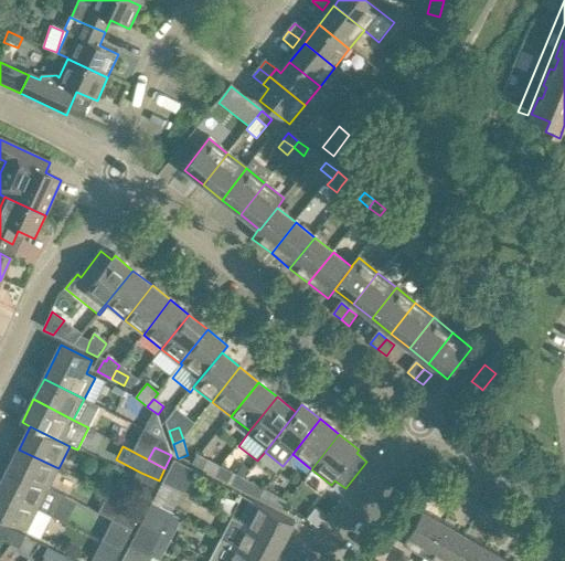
[(48,489),(59,468),(19,450),(9,469),(48,489)]
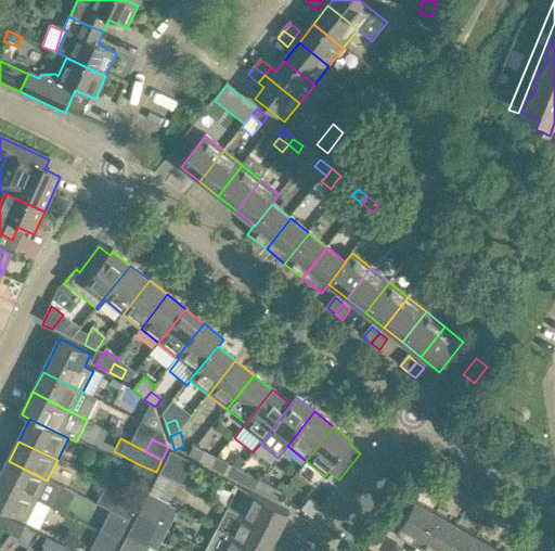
[(159,475),(180,486),(186,472),(192,465),(170,453),(166,463),(159,475)]
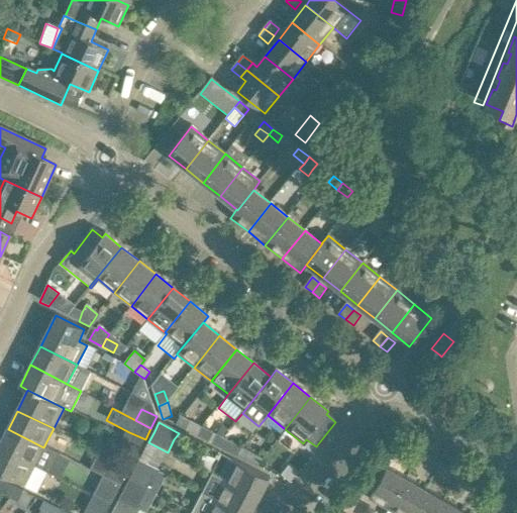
[(190,422),(186,430),(196,436),(201,427),(190,422)]
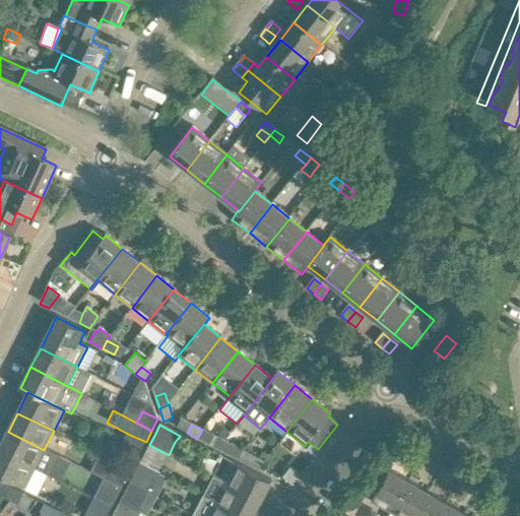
[(202,430),(197,439),(209,445),(213,436),(202,430)]
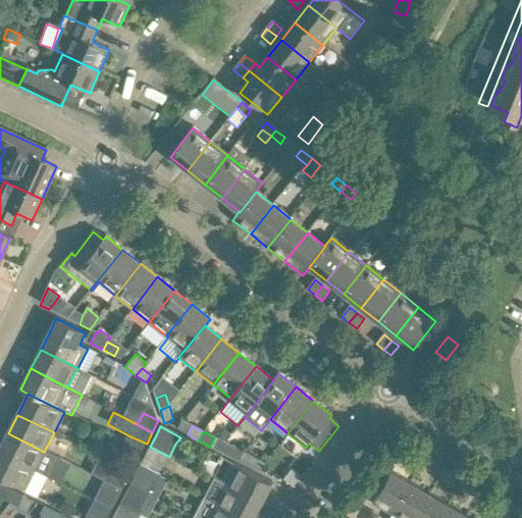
[(8,433),(0,448),(0,453),(48,478),(48,477),(47,477),(56,458),(44,452),(8,433)]
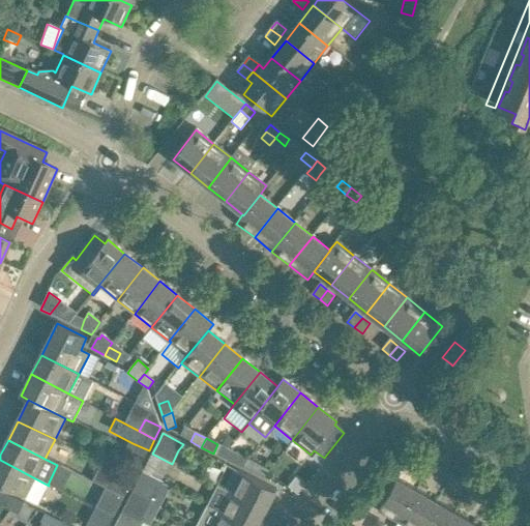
[(162,483),(172,464),(152,454),(143,473),(162,483)]
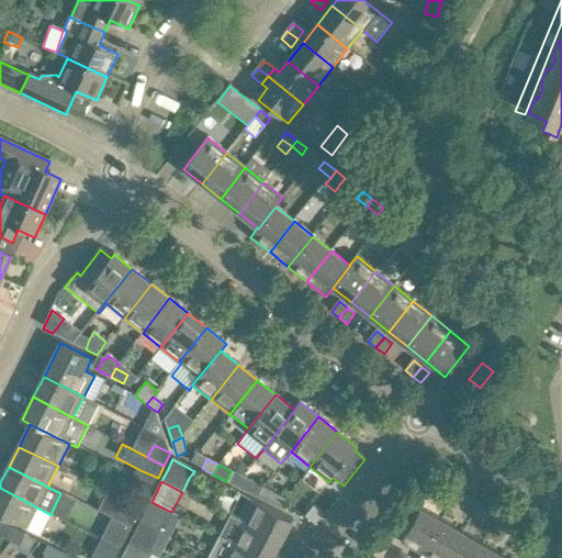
[(250,481),(246,491),(258,498),(262,488),(250,481)]
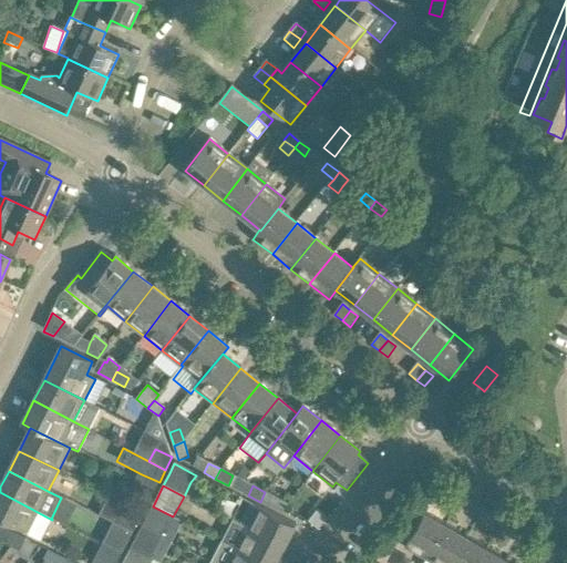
[(0,492),(0,520),(27,534),(41,542),(52,520),(0,492)]
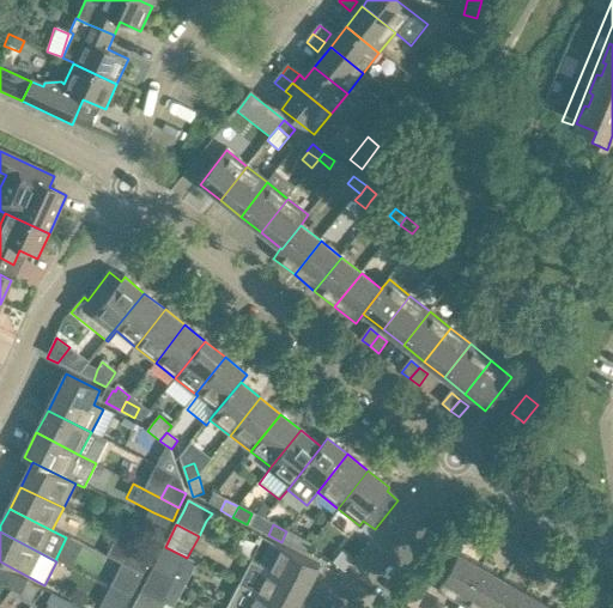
[(286,532),(281,542),(305,554),(313,546),(286,532)]
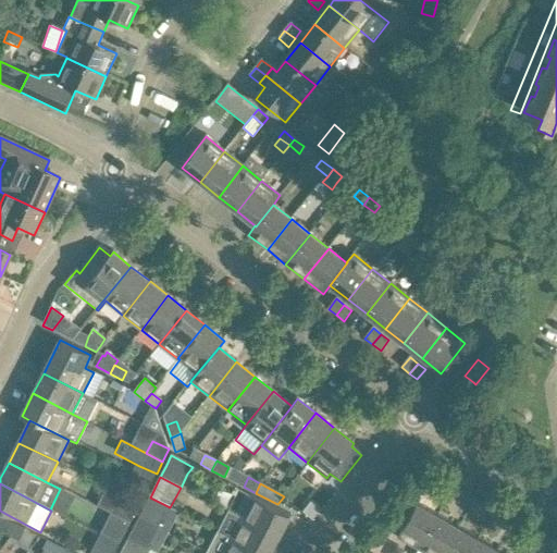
[(140,503),(146,491),(138,486),(132,499),(140,503)]
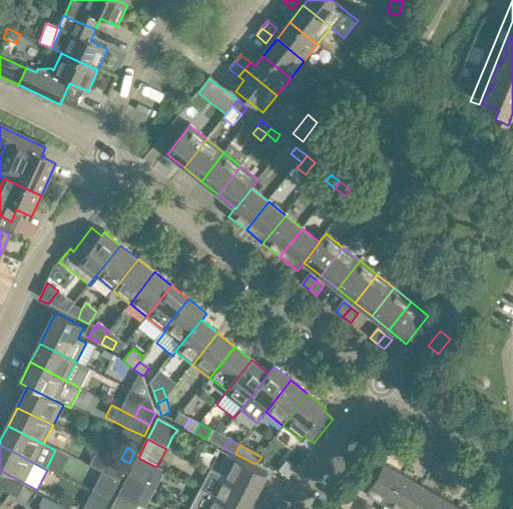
[(260,461),(269,469),(278,458),(269,450),(260,461)]
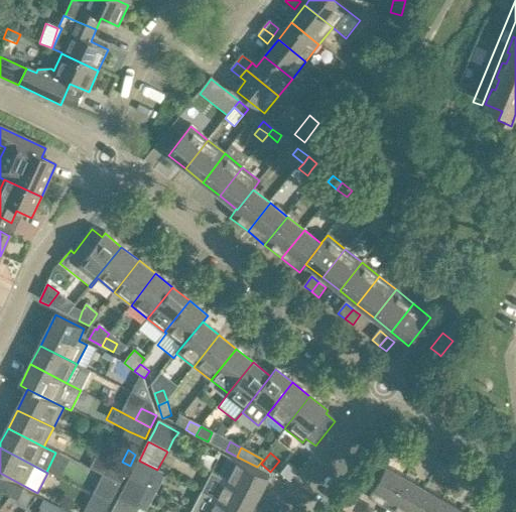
[(110,469),(106,477),(121,485),(130,466),(122,462),(116,458),(110,469)]
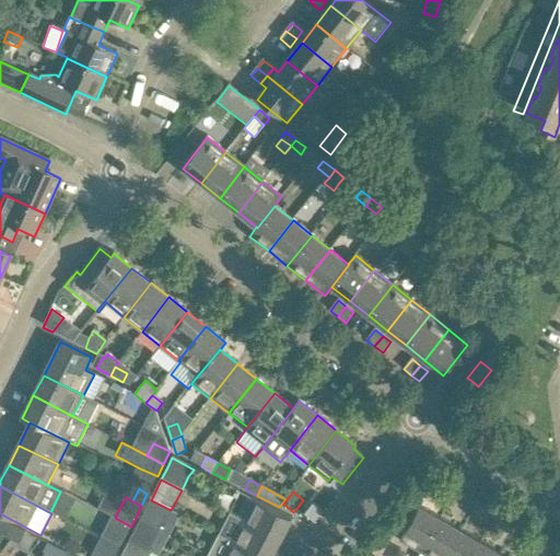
[(281,541),(292,519),(253,499),(242,521),(281,541)]
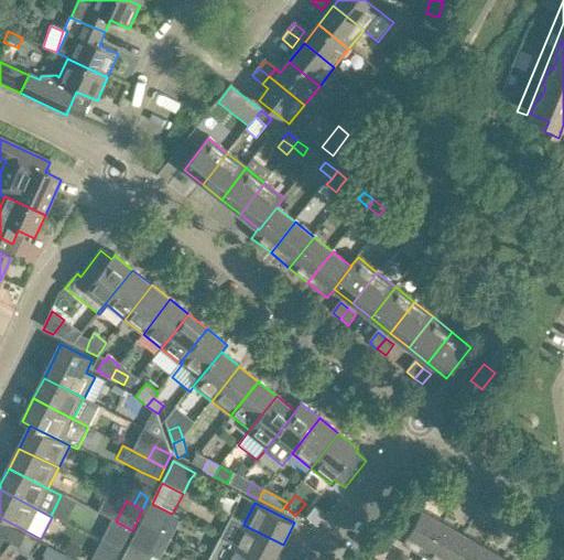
[(161,536),(172,514),(152,504),(141,525),(161,536)]
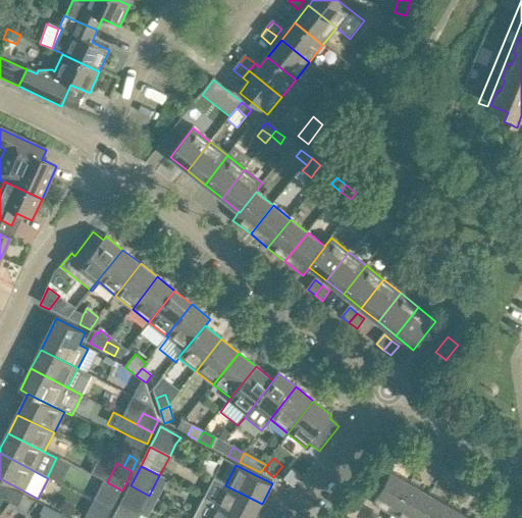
[(392,515),(410,483),(390,472),(372,504),(392,515)]
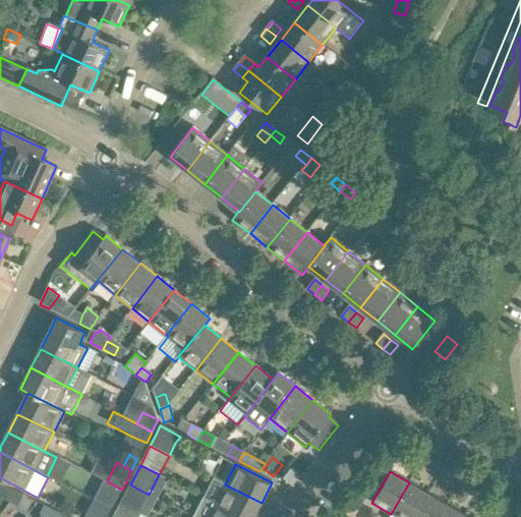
[(105,480),(95,501),(103,506),(112,510),(122,490),(107,481),(105,480)]
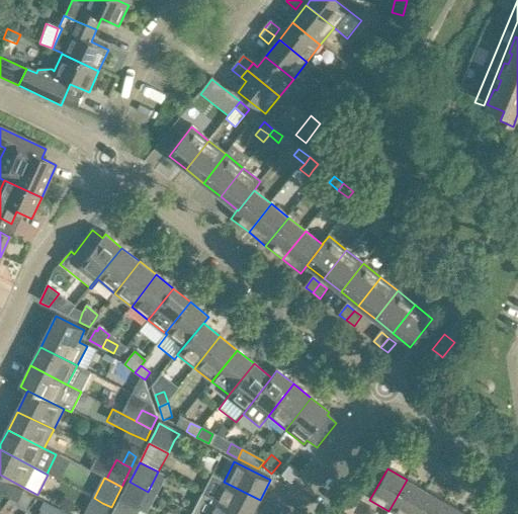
[(412,513),(426,491),(407,480),(389,511),(393,513),(412,513)]
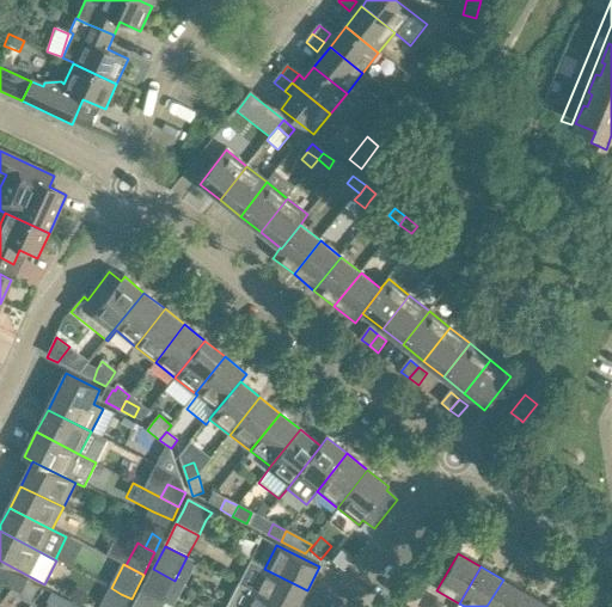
[(13,575),(0,568),(0,584),(6,588),(13,575)]
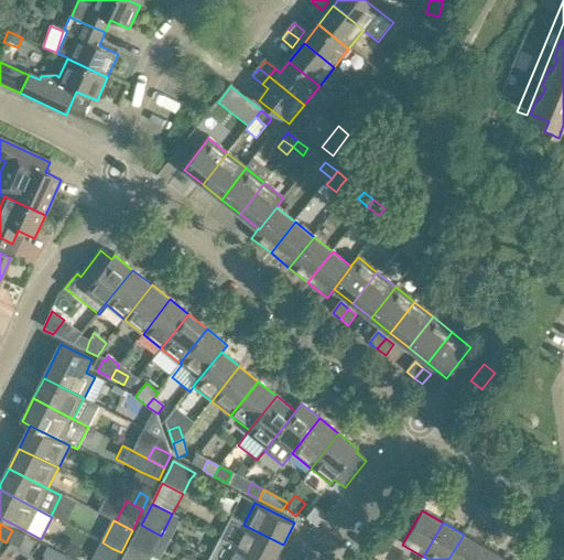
[(141,525),(130,546),(150,557),(161,536),(141,525)]
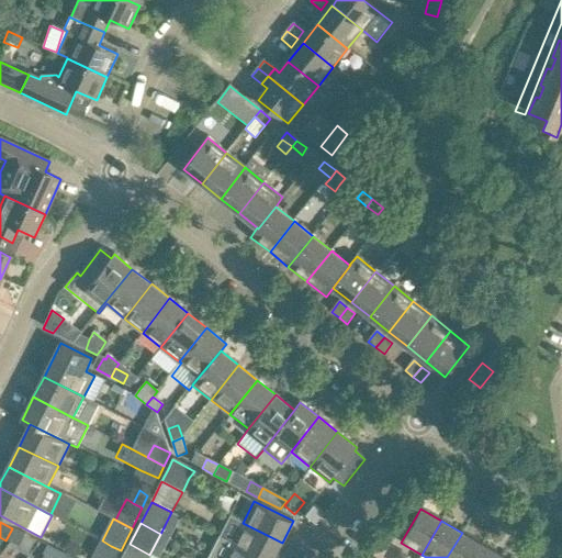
[(243,523),(232,544),(259,557),(273,557),(282,543),(243,523)]
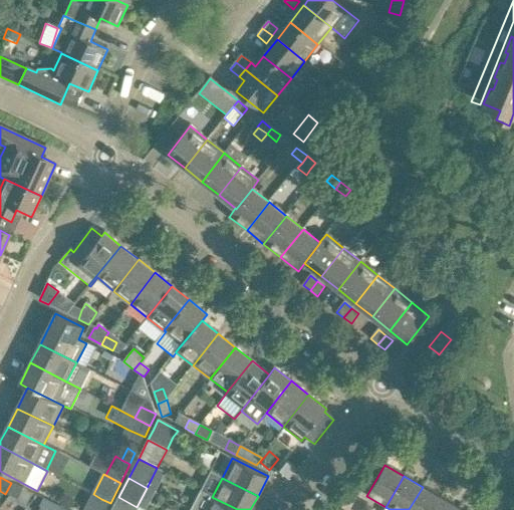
[(11,483),(5,494),(17,500),(22,489),(11,483)]
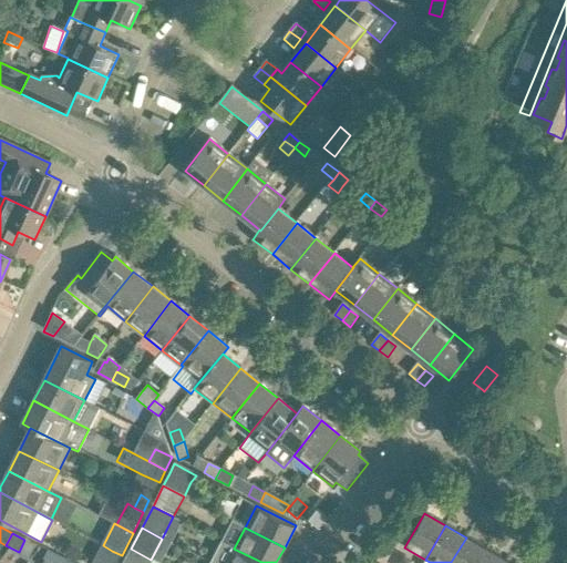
[(480,562),(487,550),(466,538),(451,562),(480,562)]
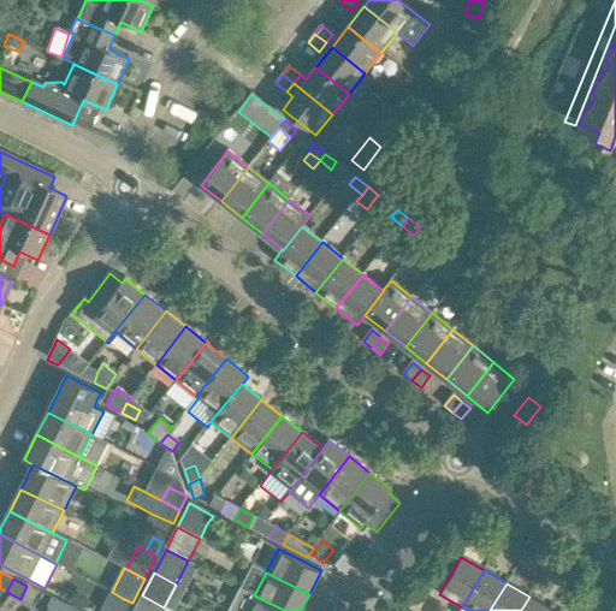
[(166,610),(167,609),(142,595),(134,610),(166,610)]
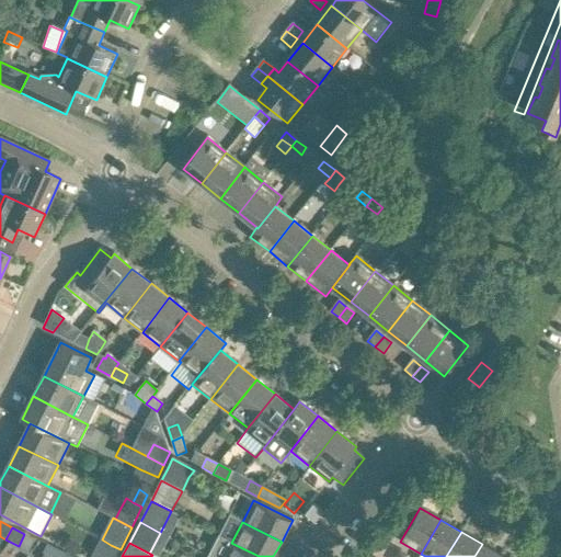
[(259,556),(231,543),(224,556),(259,556)]
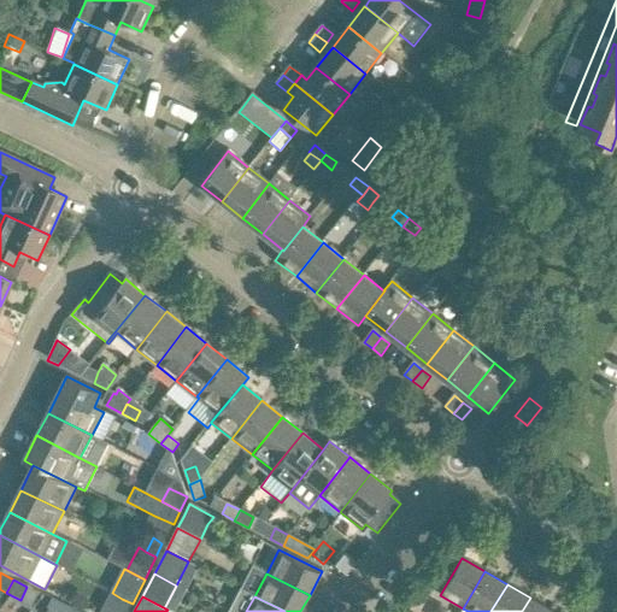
[(552,611),(553,610),(530,598),(522,611),(552,611)]
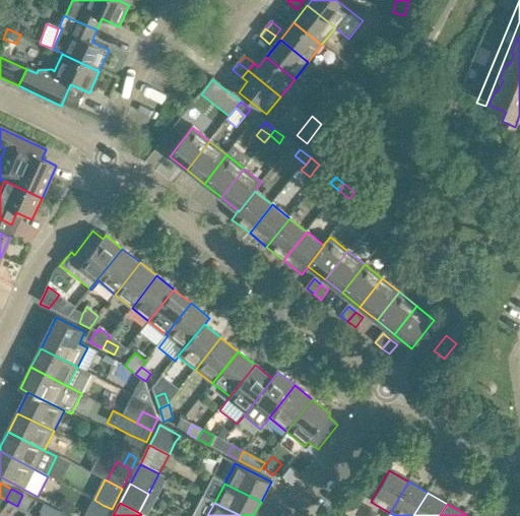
[(54,515),(56,511),(45,505),(41,513),(43,514),(42,515),(54,515)]
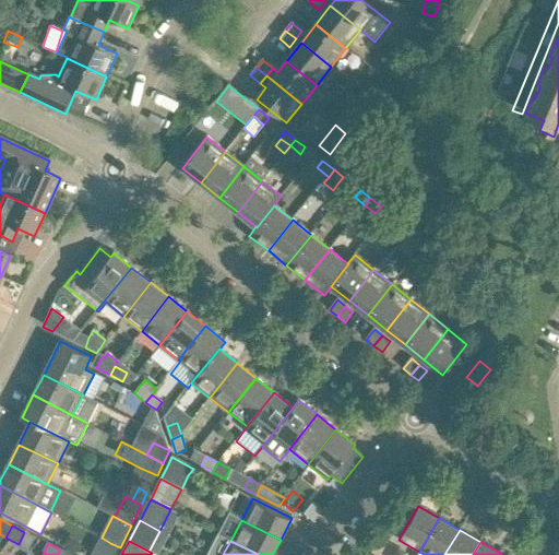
[(120,547),(110,543),(105,554),(116,554),(120,547)]
